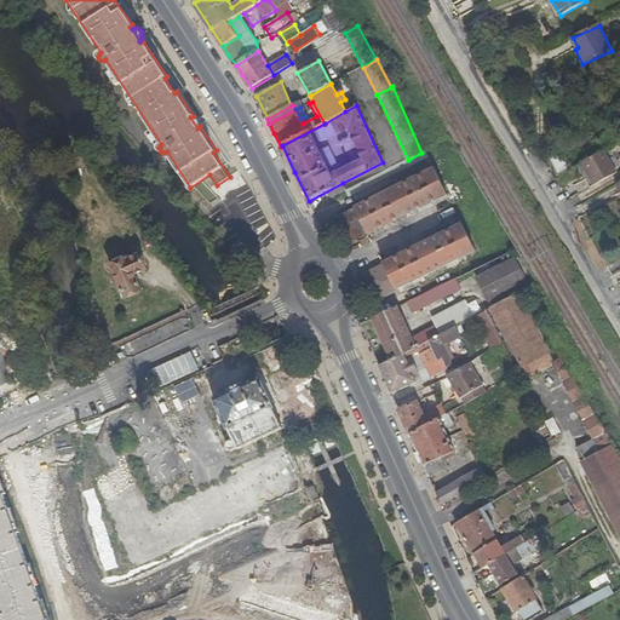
[(194,116),(190,118),(197,128),(200,126),(201,124),(200,121),(199,119),(197,116),(194,116)]
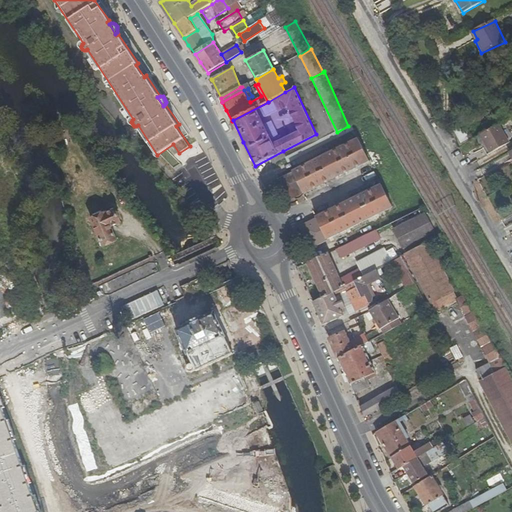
[(480,136),(486,147),(490,154),(508,144),(499,125),(480,136)]
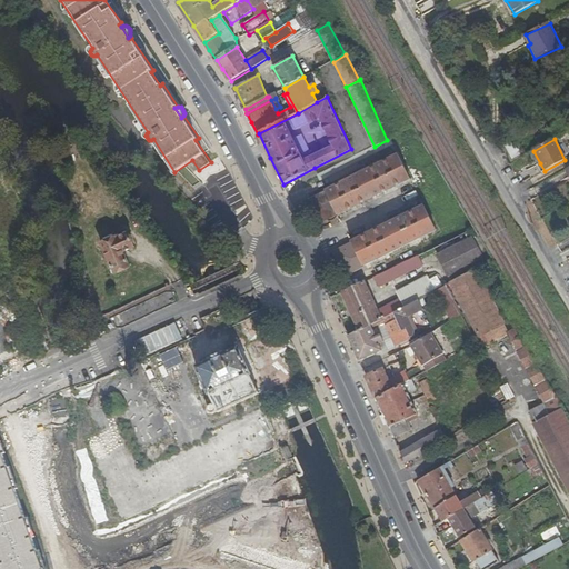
[(509,159),(520,157),(517,142),(507,145),(509,159)]
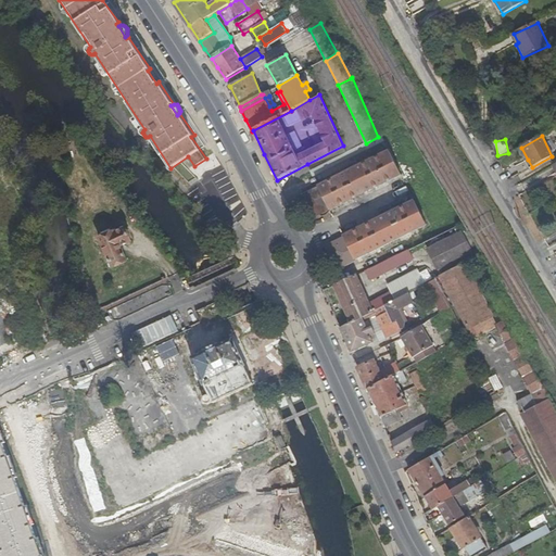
[(388,152),(303,194),(313,214),(329,206),(330,210),(400,175),(388,152)]
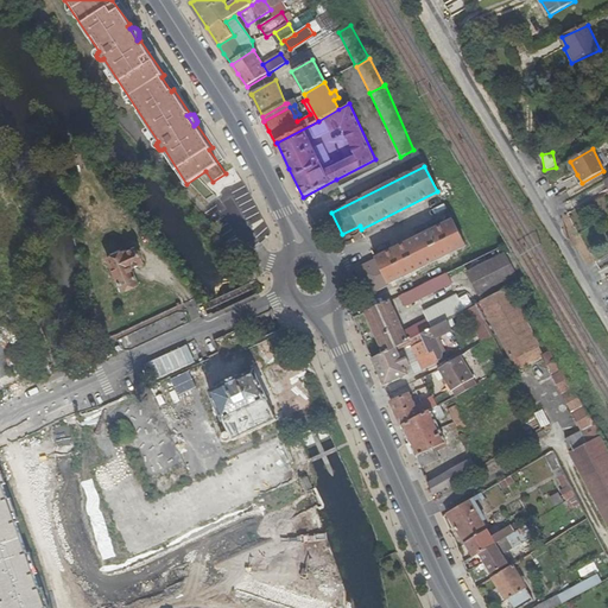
[(453,220),(377,259),(379,263),(361,272),(371,292),(466,246),(453,220)]
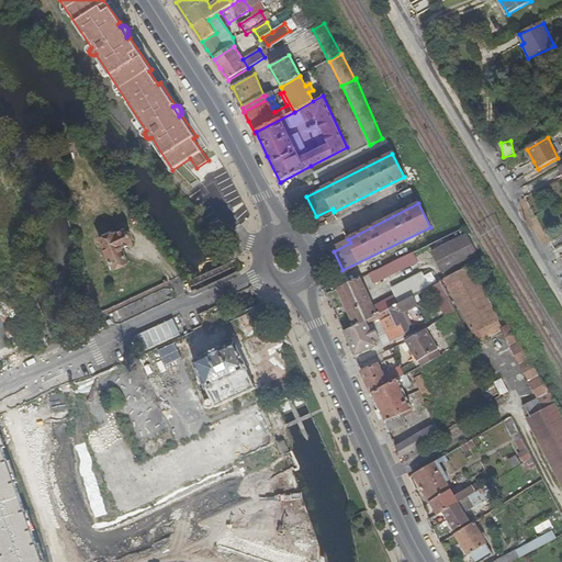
[(114,223),(101,228),(114,257),(127,250),(122,239),(132,235),(125,220),(115,224),(114,223)]
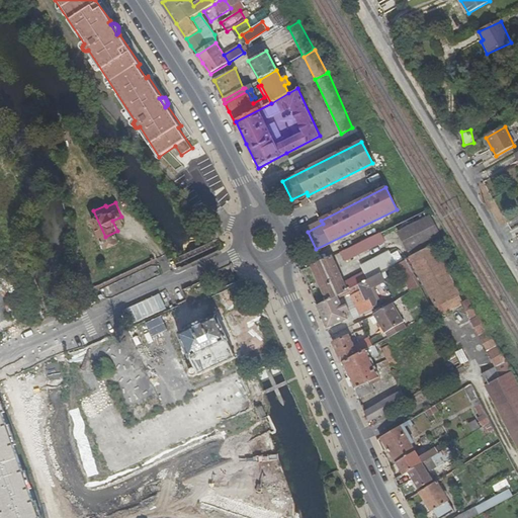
[(429,217),(399,232),(408,251),(439,235),(429,217)]
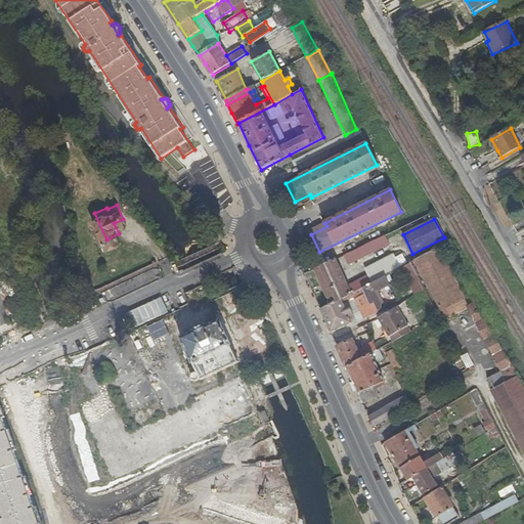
[(384,235),(338,259),(341,266),(388,243),(384,235)]
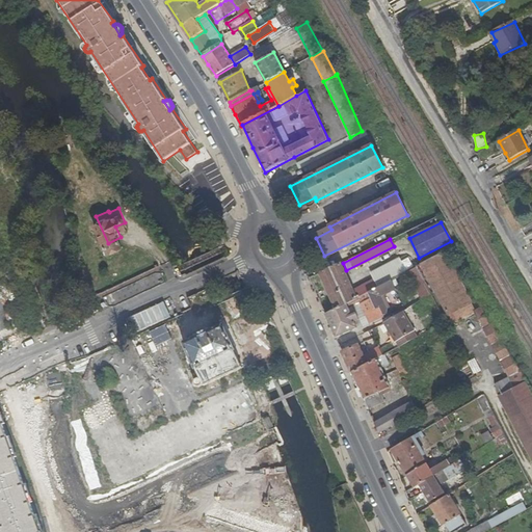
[(451,312),(471,301),(444,251),(423,263),(451,312)]
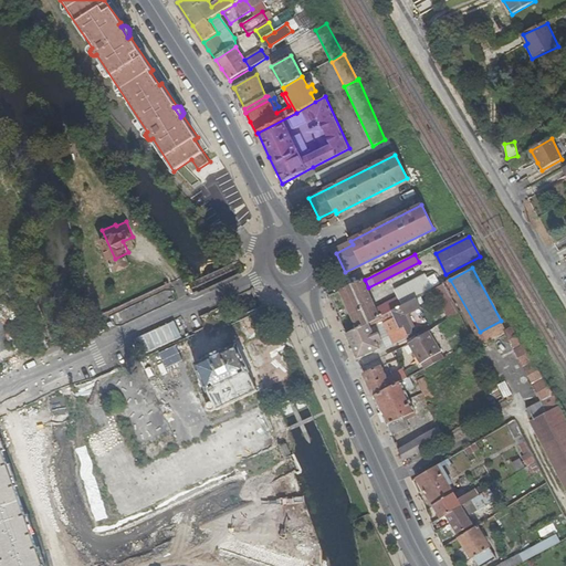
[(377,307),(368,287),(365,280),(341,291),(357,329),(381,317),(380,315),(389,311),(400,305),(411,300),(435,287),(430,280),(426,282),(422,275),(400,287),(398,292),(400,296),(397,299),(397,296),(377,307)]
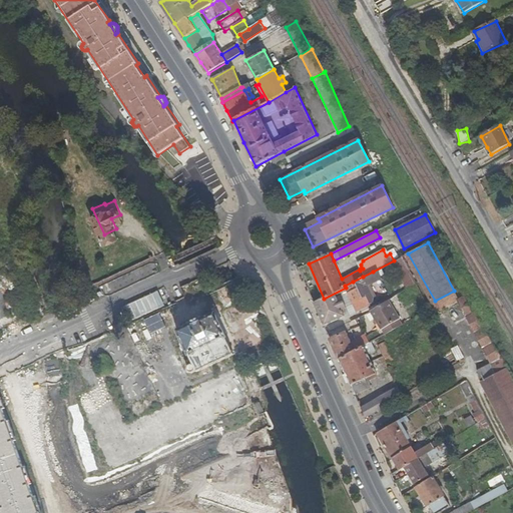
[(406,254),(399,258),(406,274),(414,270),(406,254)]
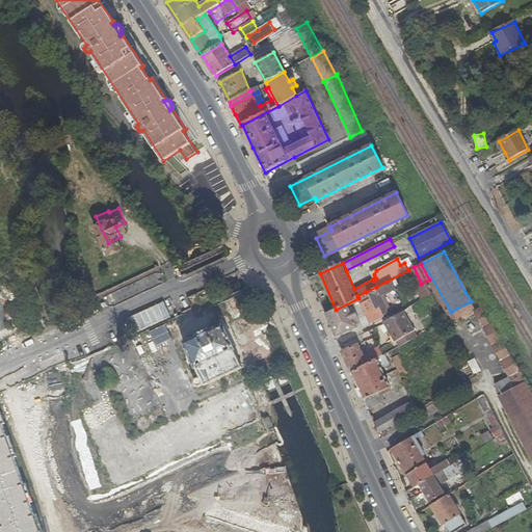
[(429,280),(421,284),(428,296),(435,293),(429,280)]
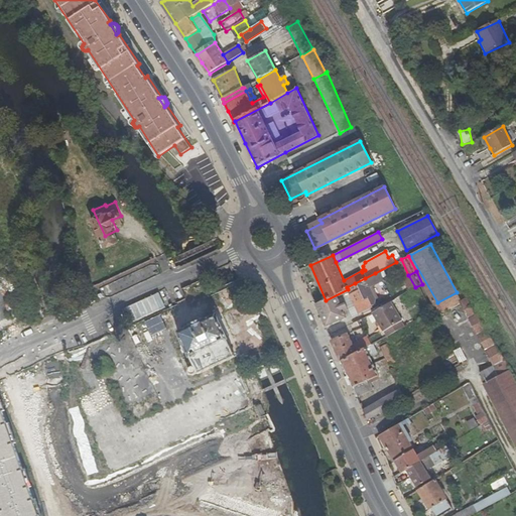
[(365,278),(368,284),(378,279),(375,273),(365,278)]
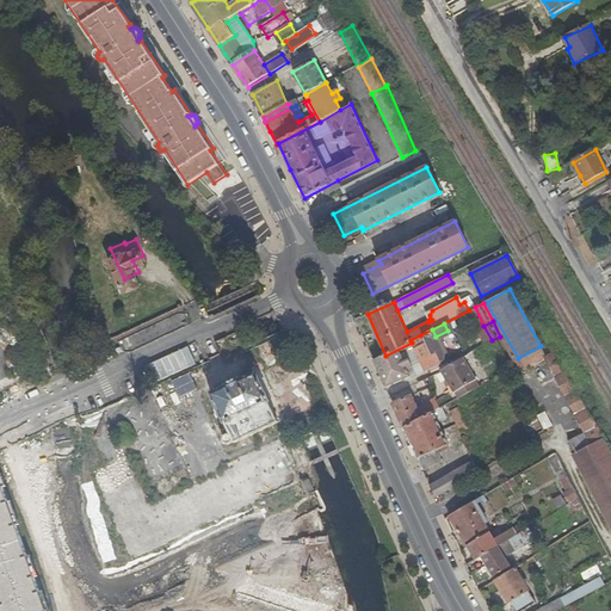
[(445,353),(436,337),(432,329),(420,335),(431,353),(434,352),(439,362),(443,359),(445,353)]
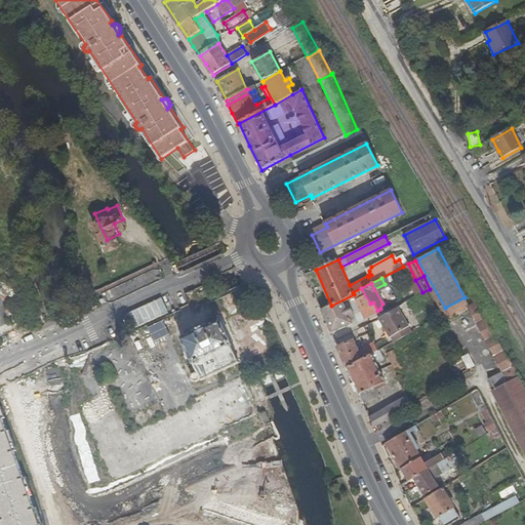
[(328,324),(332,333),(352,323),(350,317),(354,315),(348,304),(359,297),(364,319),(378,312),(377,311),(373,303),(370,304),(361,288),(353,292),(354,294),(331,306),(322,311),(328,324)]
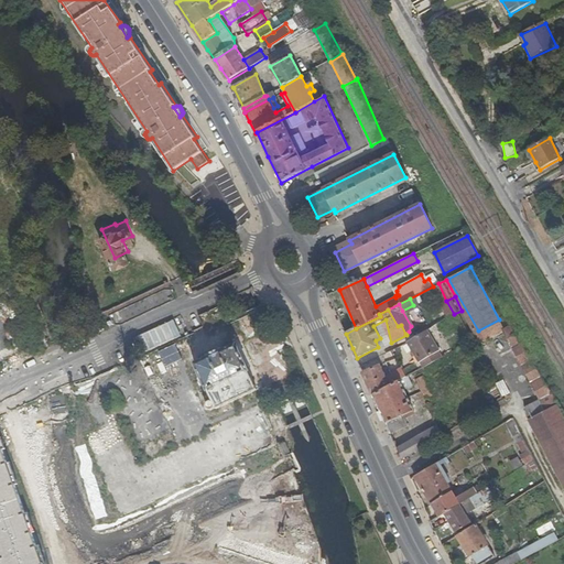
[(542,401),(549,411),(556,405),(559,405),(506,316),(499,320),(478,331),(484,340),(499,332),(542,401)]
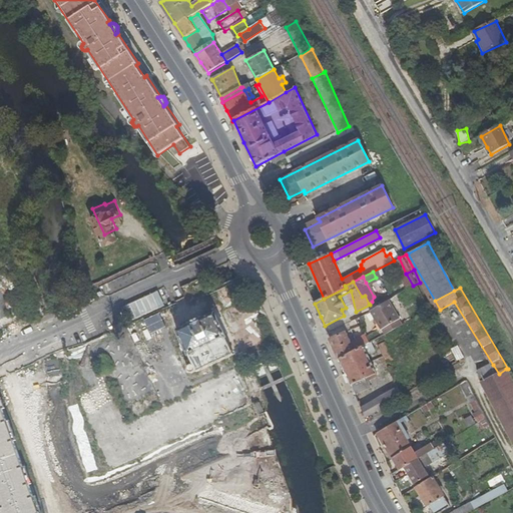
[(383,337),(402,326),(388,301),(372,310),(369,312),(383,337)]
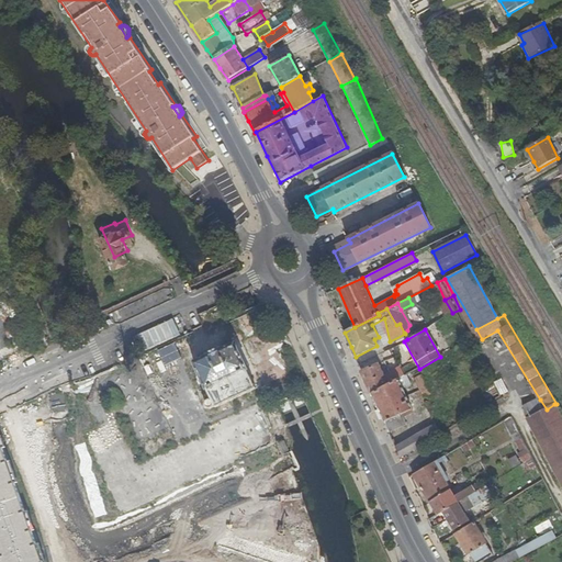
[(251,383),(231,339),(197,355),(211,386),(206,390),(210,397),(214,395),(216,398),(251,383)]
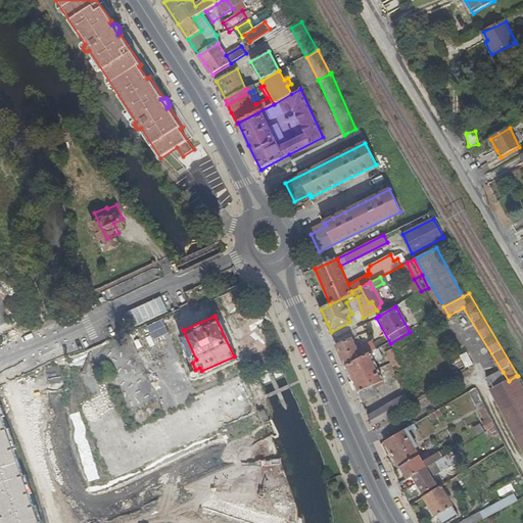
[(346,367),(377,350),(373,342),(358,350),(352,338),(337,346),(340,353),(346,367)]
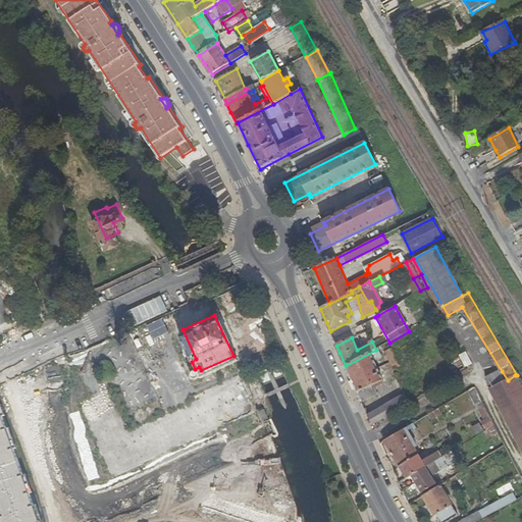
[(382,346),(395,370),(401,367),(389,343),(382,346)]
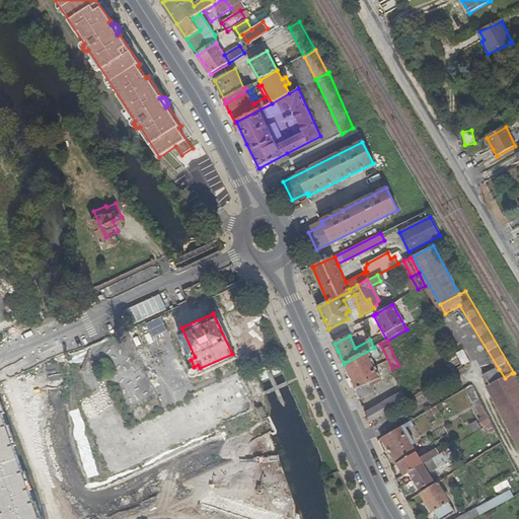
[(372,360),(380,356),(376,347),(374,348),(344,364),(348,372),(360,399),(375,392),(371,383),(380,379),(372,360)]
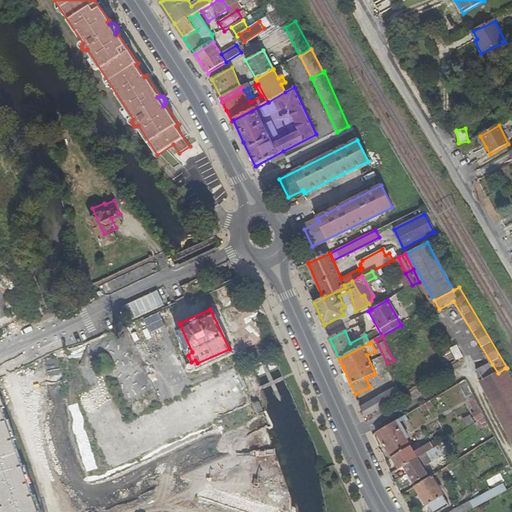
[(460,343),(454,347),(459,357),(465,354),(460,343)]
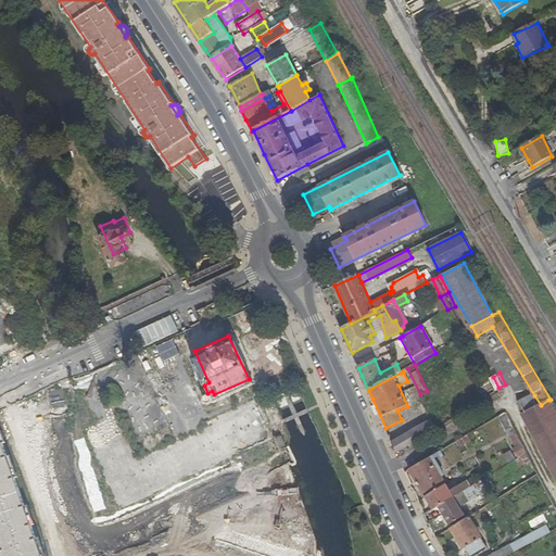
[(555,414),(548,400),(541,405),(534,395),(531,399),(529,395),(519,401),(520,406),(521,408),(555,476),(555,414)]
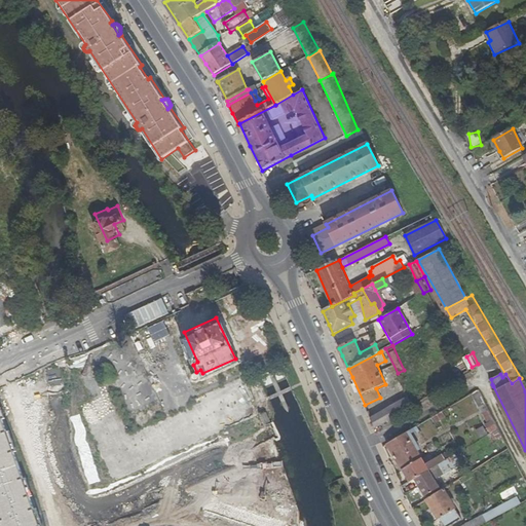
[(471,395),(492,434),(499,429),(478,390),(471,395)]
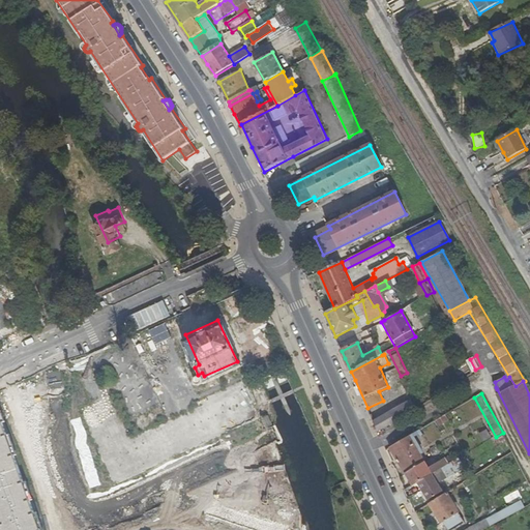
[(374,422),(378,433),(416,410),(415,409),(412,401),(374,422)]
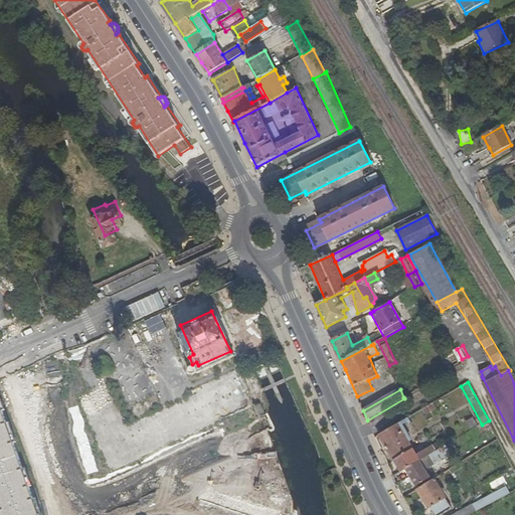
[(0,514),(38,514),(33,500),(29,488),(23,470),(13,444),(6,423),(2,411),(0,404),(0,514)]
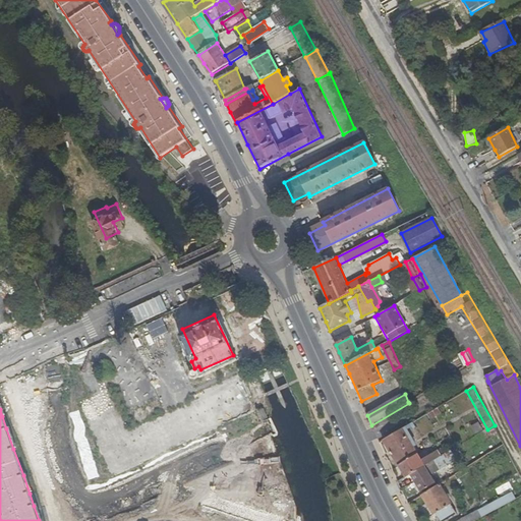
[(479,422),(471,425),(475,433),(482,430),(479,422)]
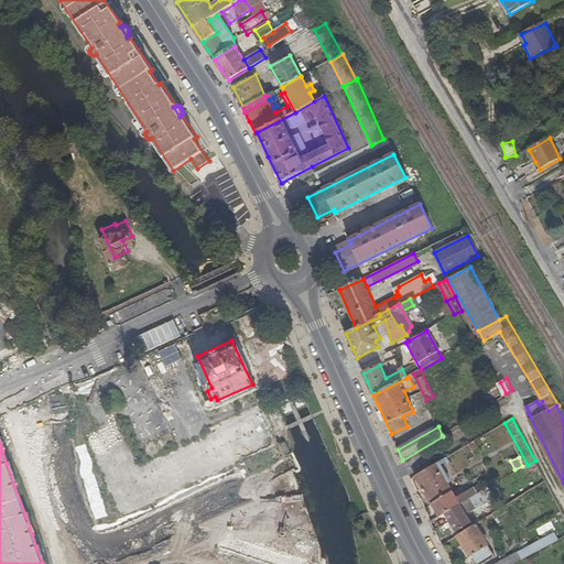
[(7,464),(14,486),(18,485),(10,464),(7,464)]
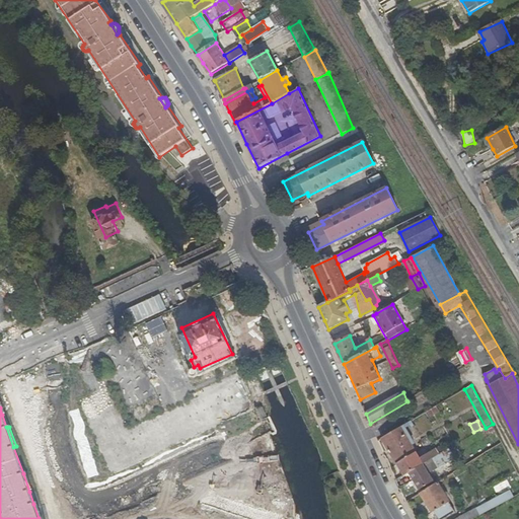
[(401,427),(382,439),(384,443),(405,476),(411,473),(431,461),(427,454),(421,457),(401,427)]
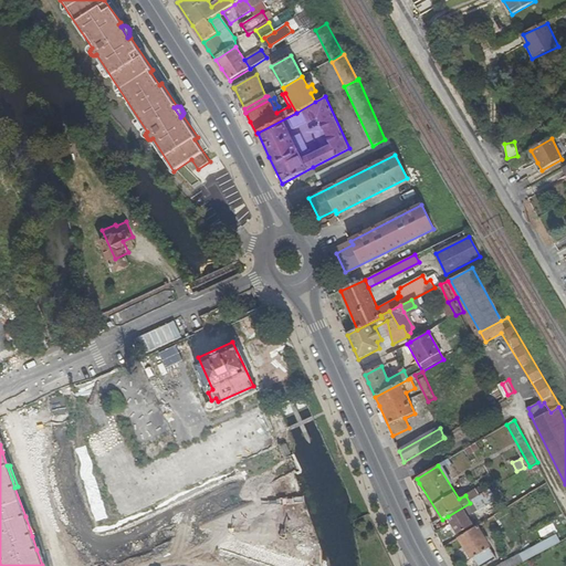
[(470,503),(448,516),(458,535),(474,525),(469,516),(498,500),(491,490),(474,500),(470,503)]
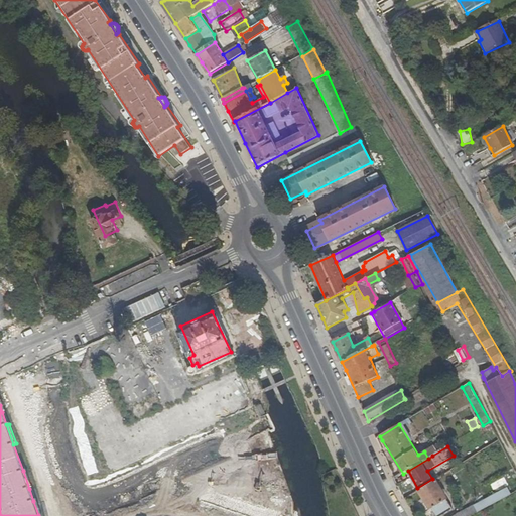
[(31,488),(25,470),(23,471),(29,489),(31,488)]
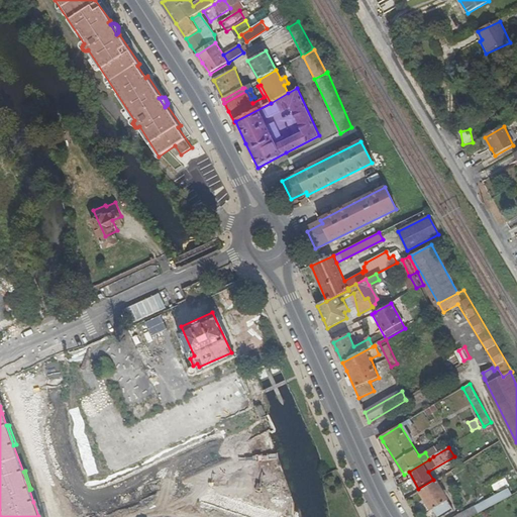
[(434,516),(444,516),(454,511),(436,481),(419,491),(434,516)]
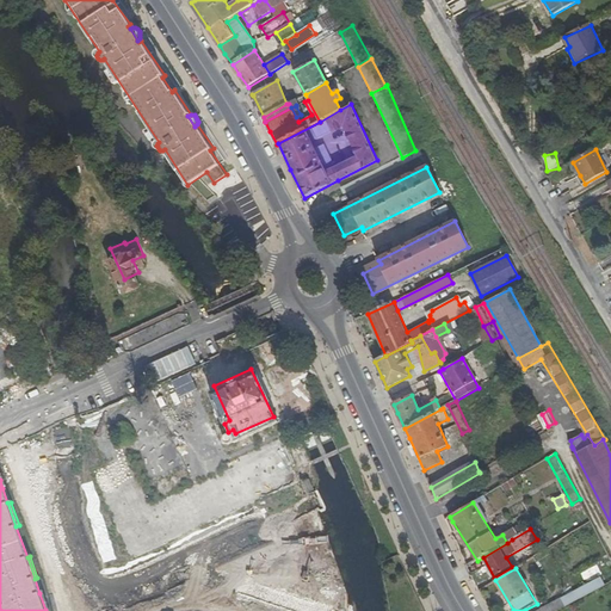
[(600,578),(541,610),(556,610),(557,610),(604,586),(600,578)]
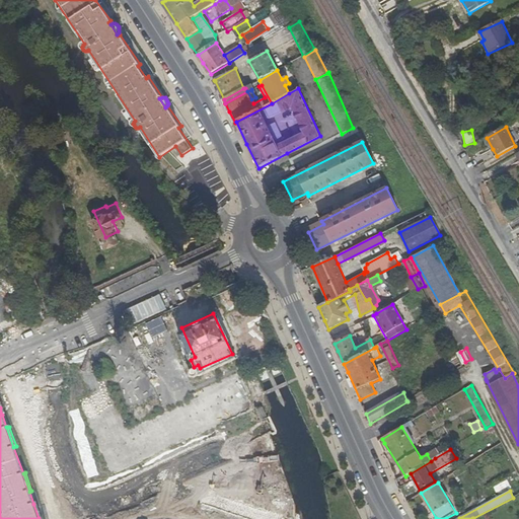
[(42,518),(36,503),(33,504),(39,518),(42,518)]
